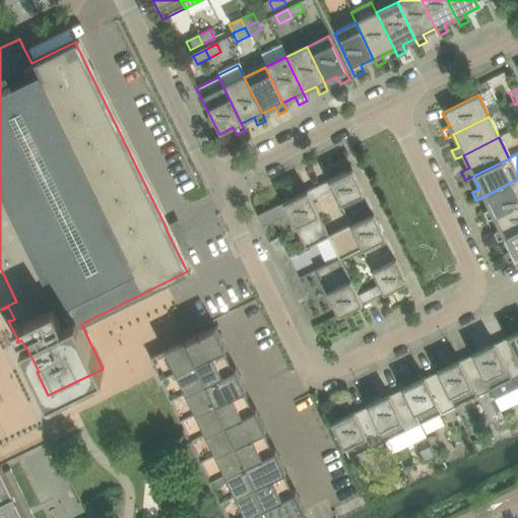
[(343,174),(327,182),(349,227),(374,215),(352,174),(351,171),(343,174)]
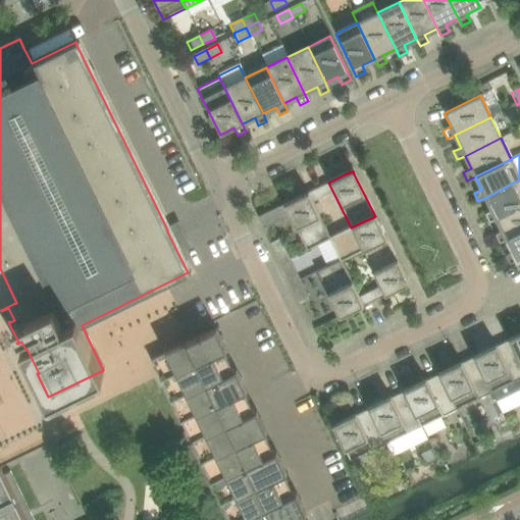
[(484,214),(487,222),(496,218),(519,206),(519,179),(485,198),(491,210),(484,214)]
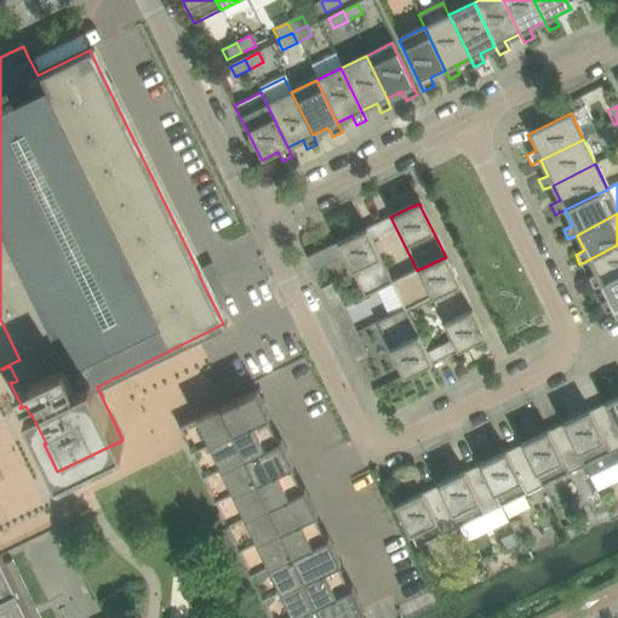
[(382,222),(365,229),(370,240),(387,232),(382,222)]
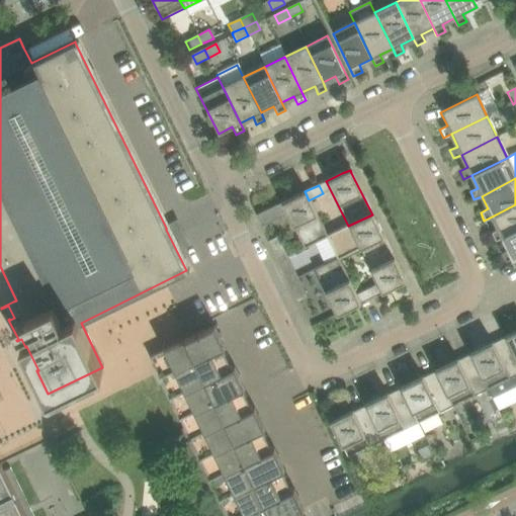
[(305,191),(281,203),(287,216),(304,249),(326,238),(309,200),(305,191)]
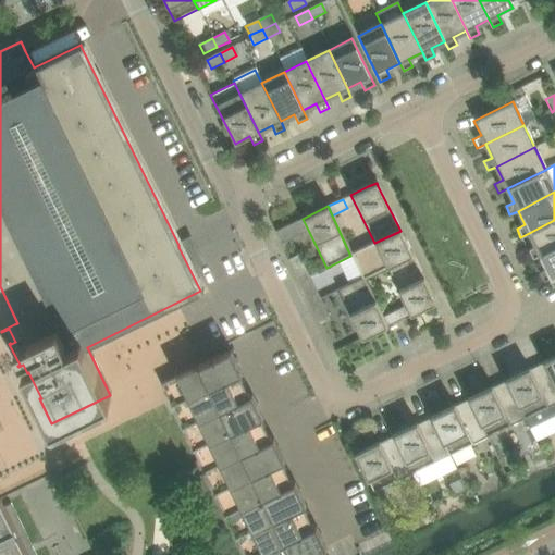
[(284,248),(307,237),(299,220),(276,231),(284,248)]
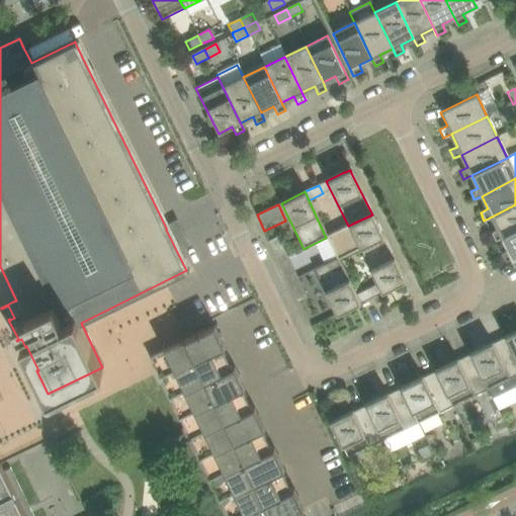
[(491,233),(495,241),(502,238),(515,230),(515,204),(492,217),(498,230),(491,233)]
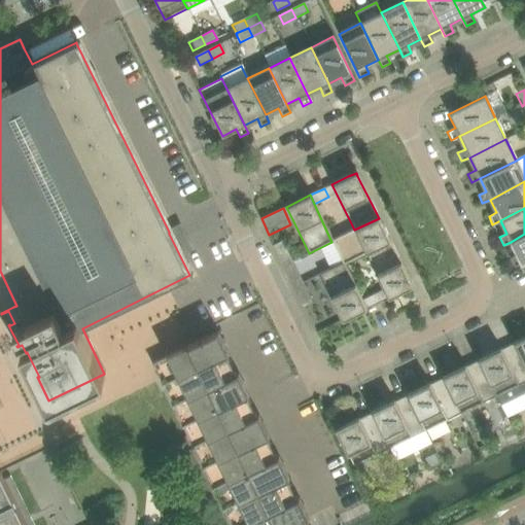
[(331,242),(342,264),(365,252),(389,241),(379,218),(354,230),(331,242)]
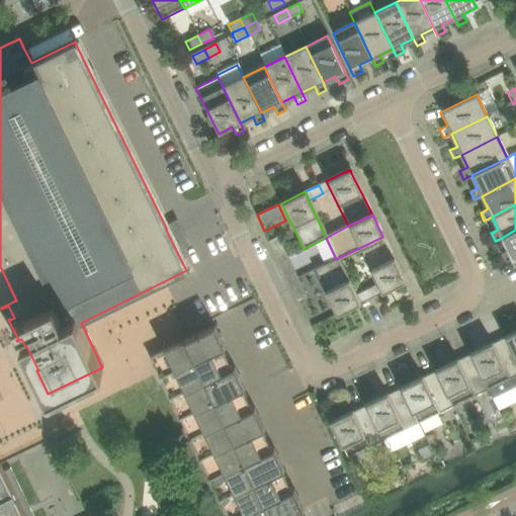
[(508,250),(501,254),(505,263),(515,257),(515,230),(502,238),(502,239),(504,243),(508,250)]
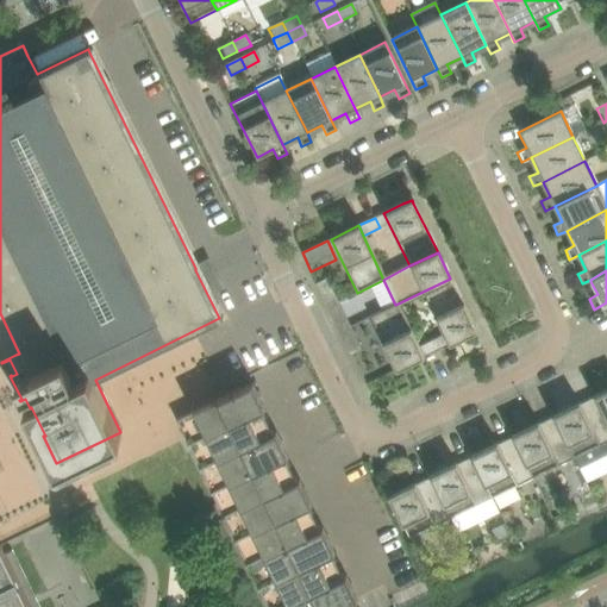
[(450,279),(423,292),(443,335),(449,345),(464,337),(467,336),(476,331),(475,329),(450,279)]
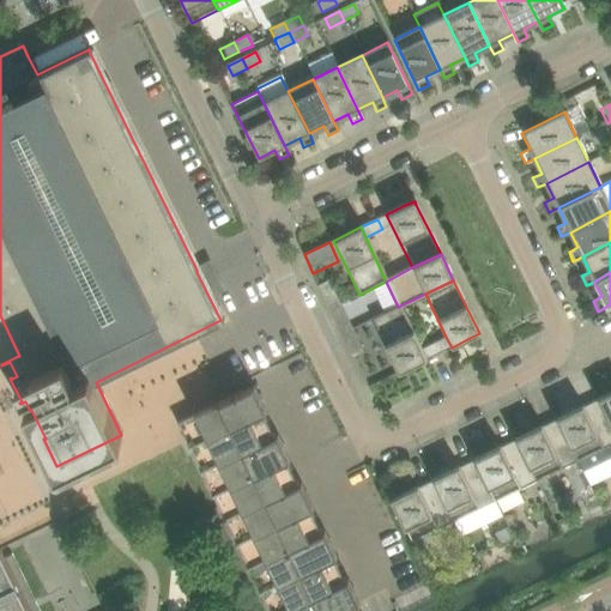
[(319,290),(328,309),(337,304),(328,286),(319,290)]
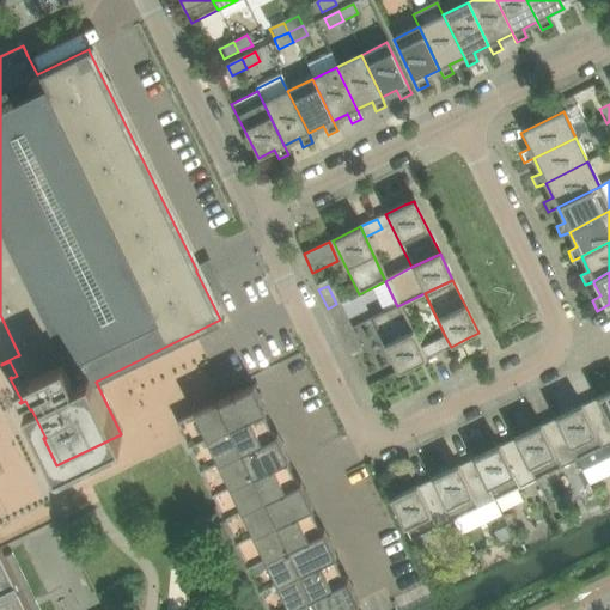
[(328,309),(340,335),(349,330),(336,304),(328,309)]
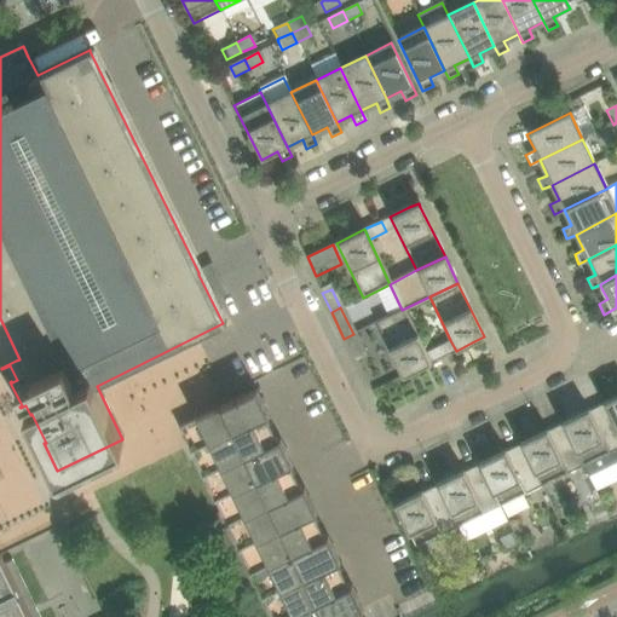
[(425,353),(402,310),(375,322),(402,378),(430,363),(425,353)]
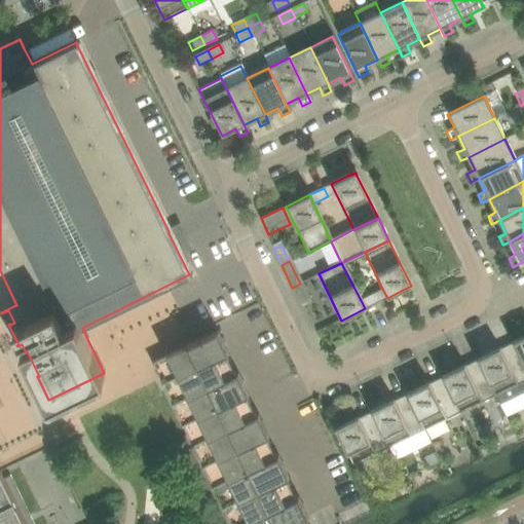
[(300,284),(292,288),(300,303),(308,300),(300,284)]
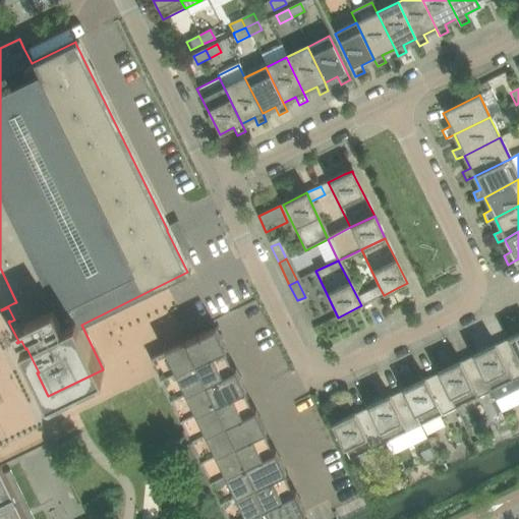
[(376,288),(357,297),(361,305),(380,297),(376,288)]
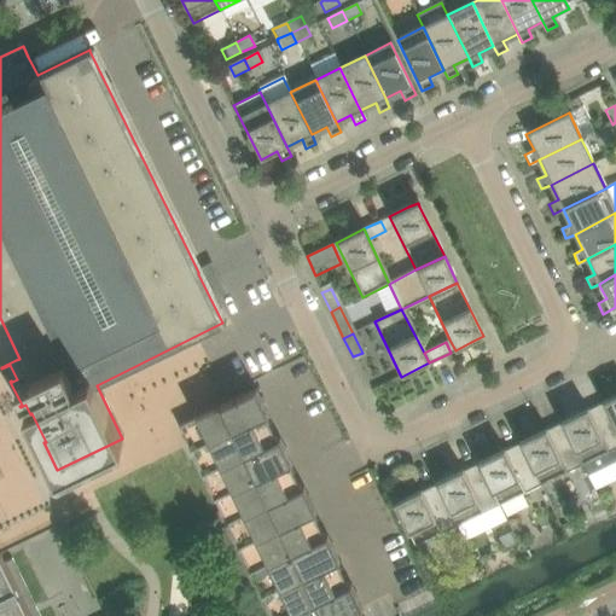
[(178,426),(190,452),(265,416),(266,416),(267,416),(255,389),(225,404),(178,426)]
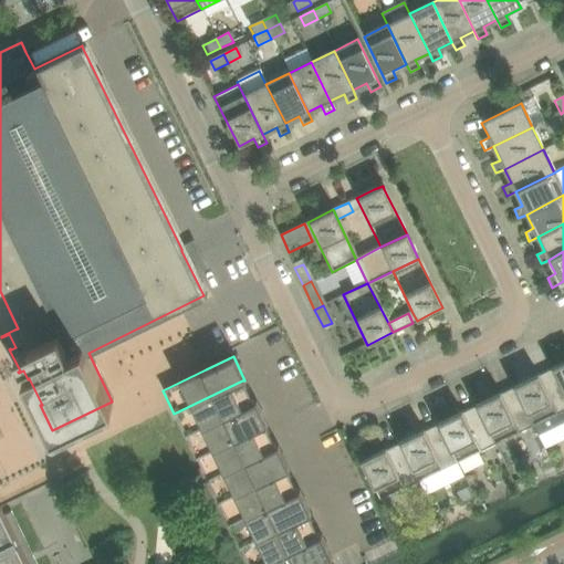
[(563,361),(551,368),(563,394),(563,361)]
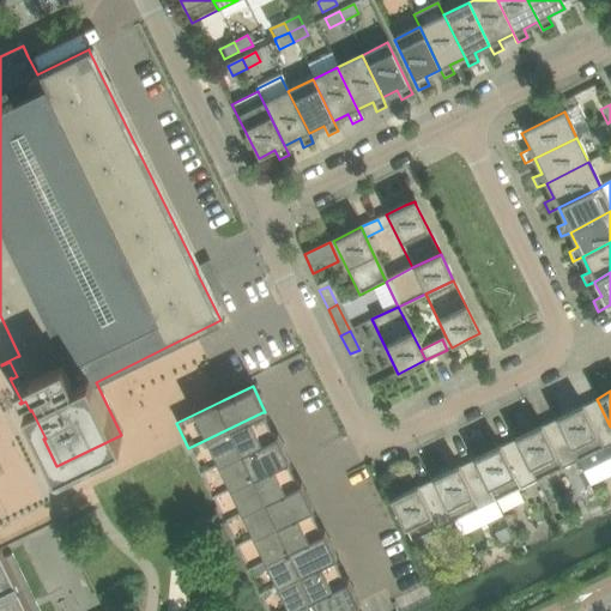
[(581,406),(556,419),(576,461),(582,472),(610,458),(610,427),(597,399),(597,400),(582,407),(581,406)]
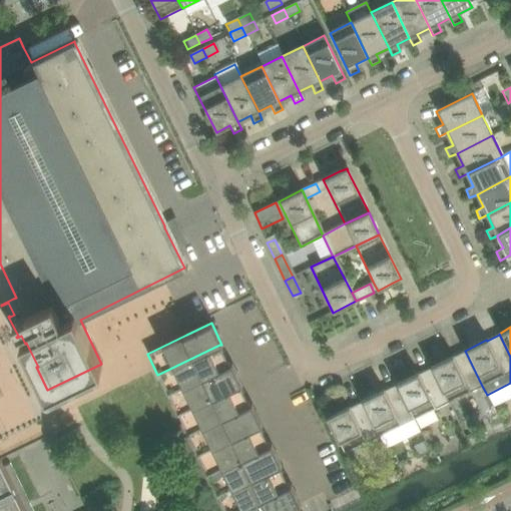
[(157,375),(167,395),(229,365),(220,345),(219,345),(157,375)]
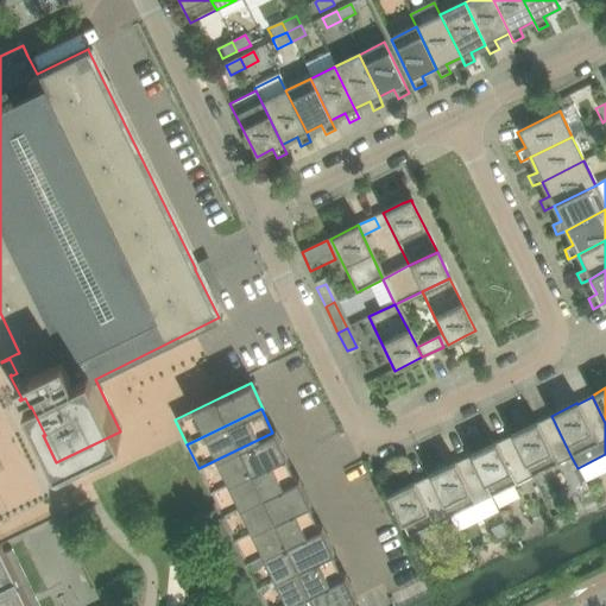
[(536,423),(510,435),(531,478),(572,458),(551,416),(550,416),(551,417),(537,424),(536,423)]
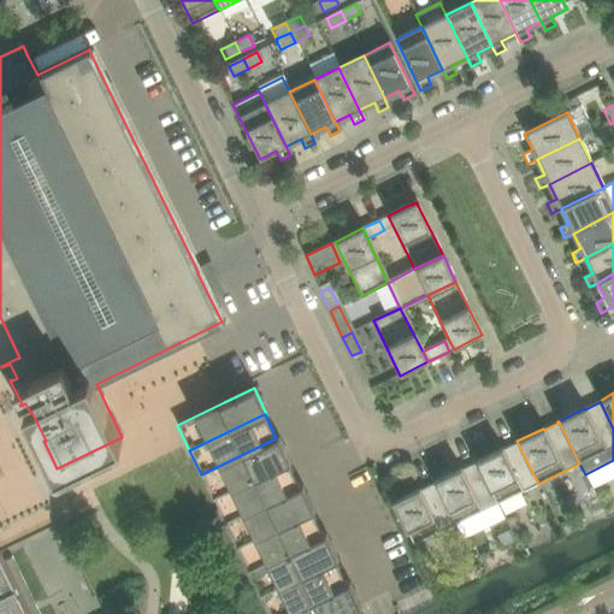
[(201,474),(213,499),(288,462),(288,464),(290,462),(283,447),(281,448),(276,438),(201,474)]
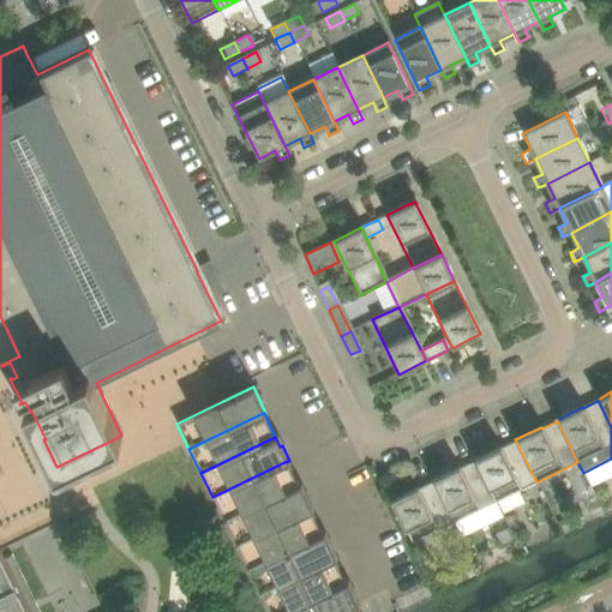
[(499,448),(474,460),(495,503),(537,483),(515,439),(515,441),(515,442),(501,449),(499,448)]
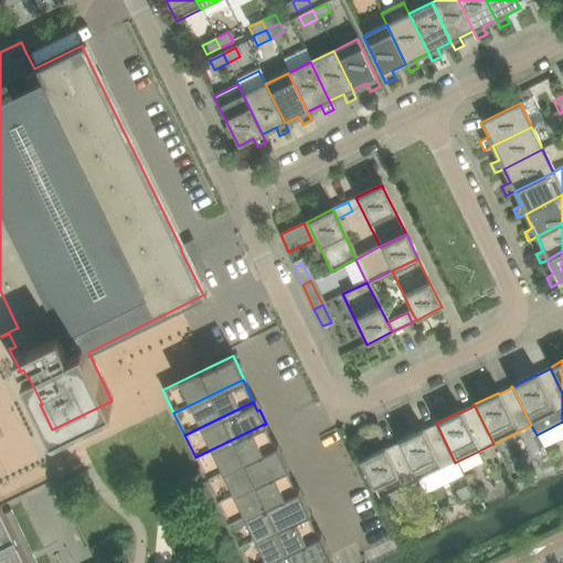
[(422,429),(399,442),(417,481),(455,463),(436,423),(435,424),(436,425),(423,431),(422,429)]
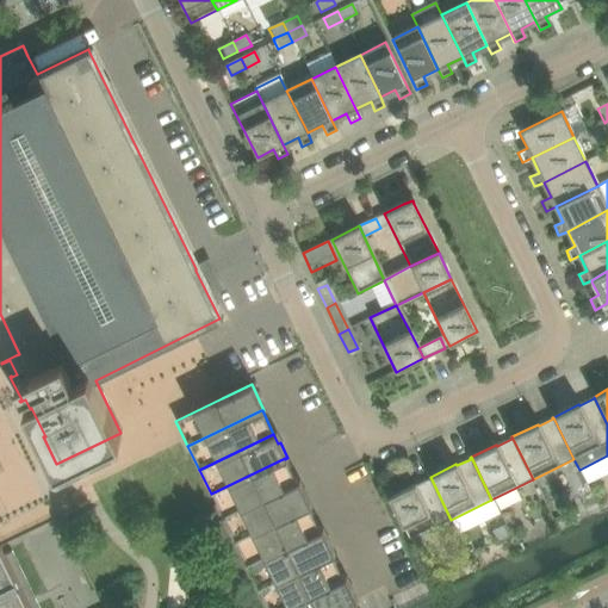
[(211,494),(222,519),(297,482),(285,459),(285,458),(211,494)]
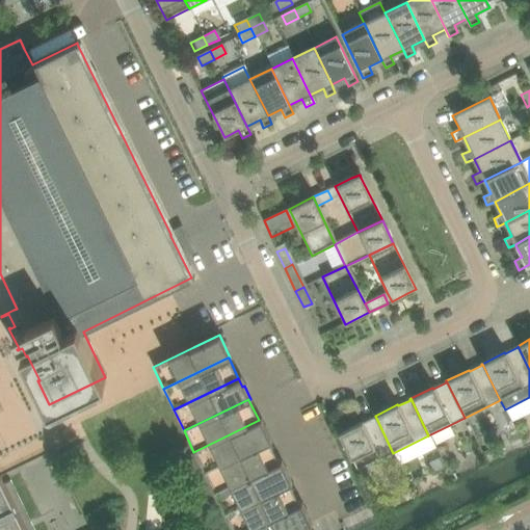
[(393,453),(375,416),(374,416),(374,417),(339,434),(356,471),(393,453)]
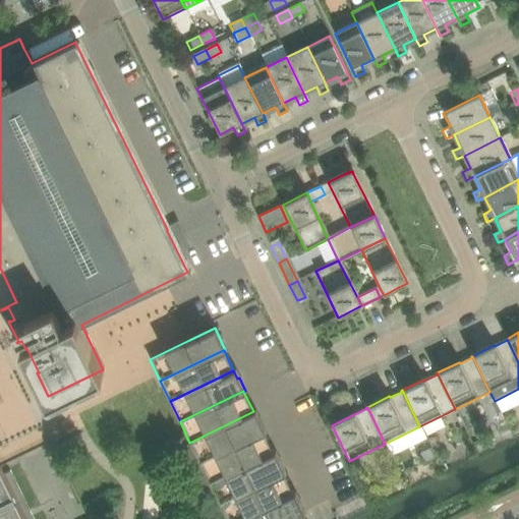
[(189,443),(199,463),(264,431),(264,433),(266,431),(260,418),(256,419),(253,411),(189,443)]
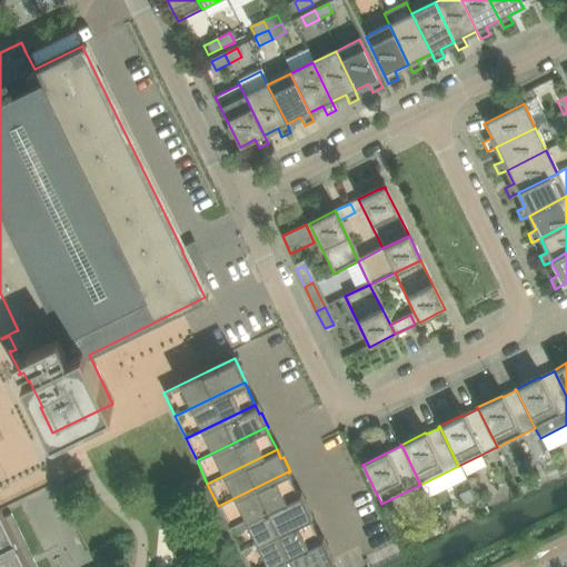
[(218,506),(229,528),(298,494),(288,473),(288,471),(218,506)]
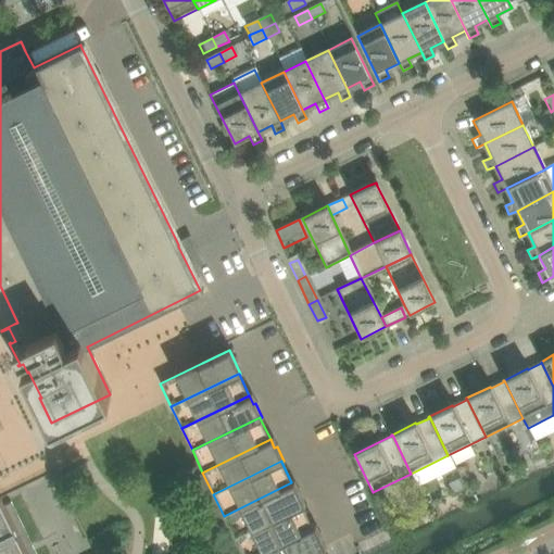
[(458,479),(448,485),(452,494),(464,489),(458,479)]
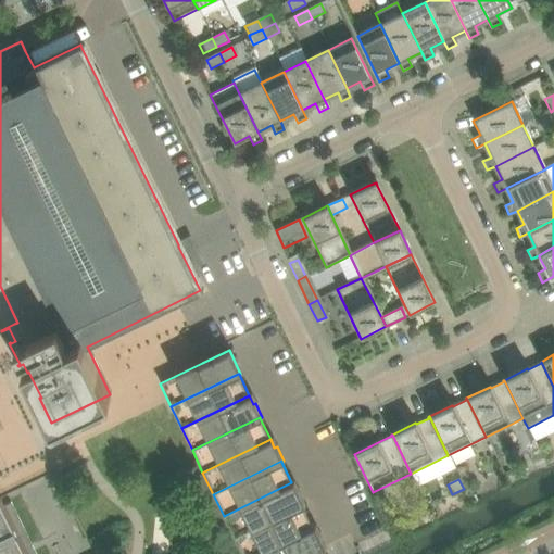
[(224,516),(235,538),(302,504),(303,505),(305,504),(298,490),(296,491),(291,482),(224,516)]
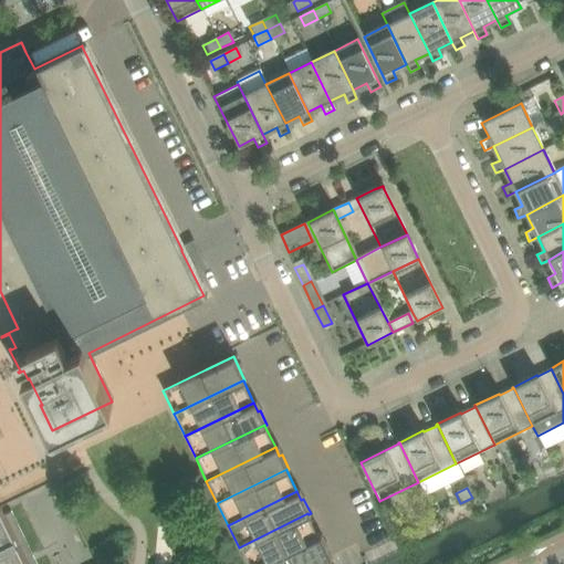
[(34,563),(10,513),(10,512),(3,515),(0,509),(0,563),(34,563)]
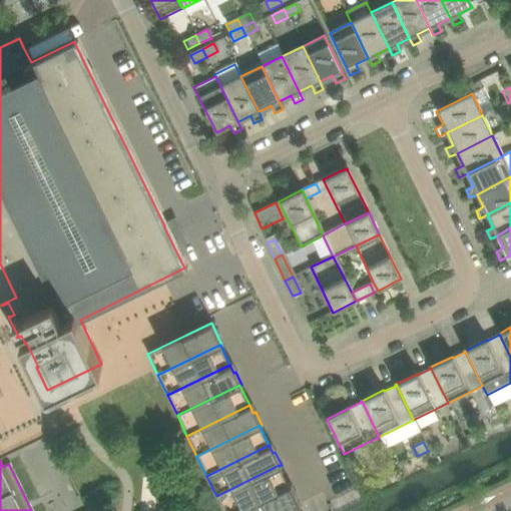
[(216,496),(223,510),(235,510),(289,485),(280,466),(279,465),(216,496)]
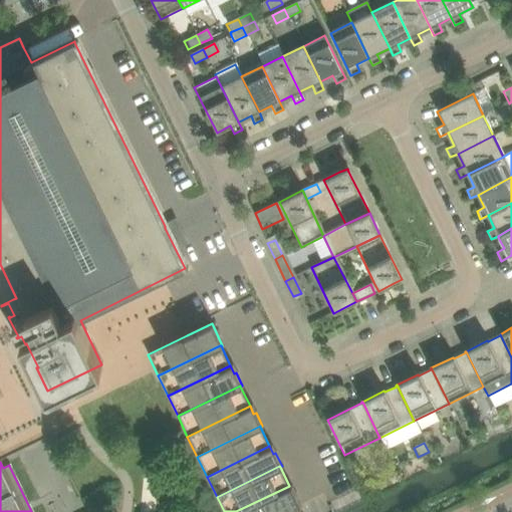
[(288,511),(299,507),(301,506),(295,493),(293,494),(289,486),(236,511),(288,511)]
